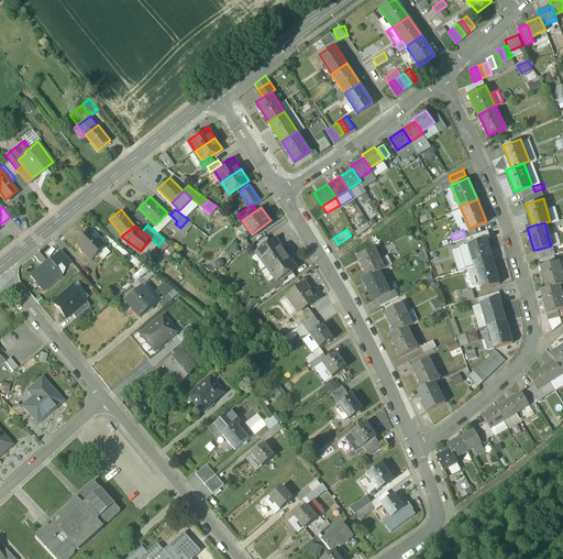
[(90,230),(78,242),(85,249),(84,250),(91,259),(94,256),(98,262),(110,251),(106,245),(90,230)]
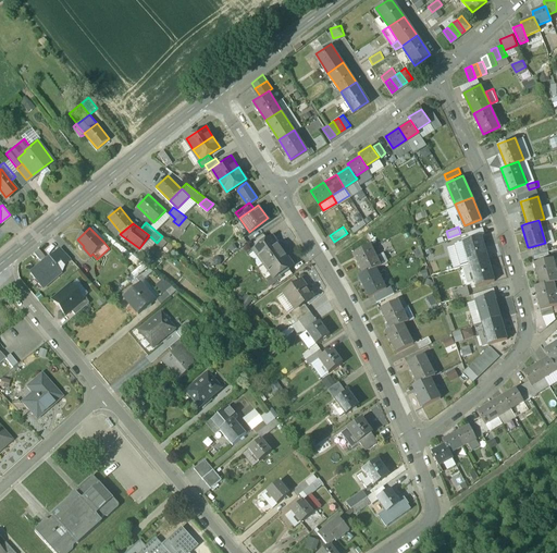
[(264,232),(250,243),(255,247),(268,237),(264,232)]
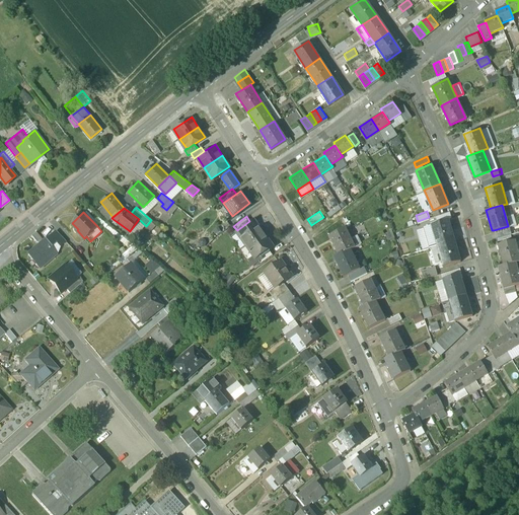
[(249,221),(237,230),(246,243),(264,231),(254,218),(249,221)]
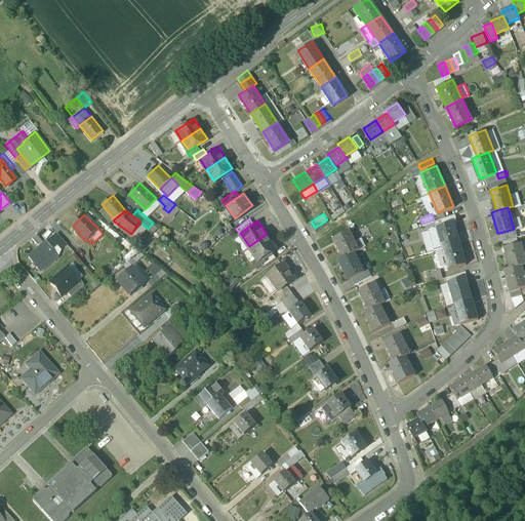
[(452,221),(437,226),(443,246),(459,241),(452,221)]
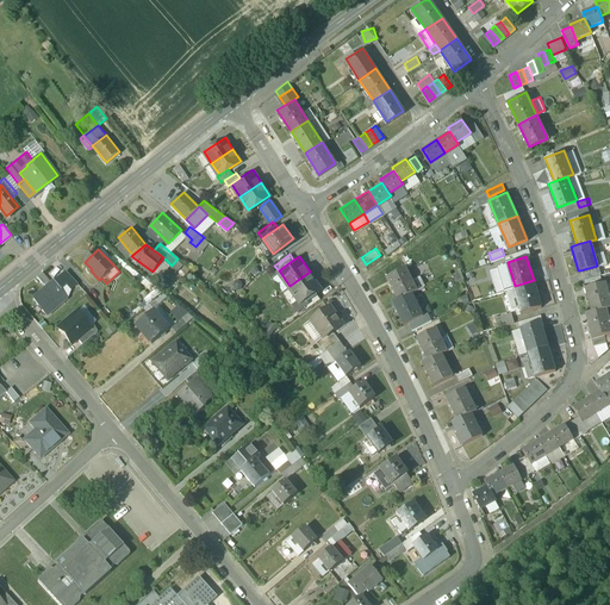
[(404,264),(387,274),(398,297),(411,289),(416,287),(404,264)]
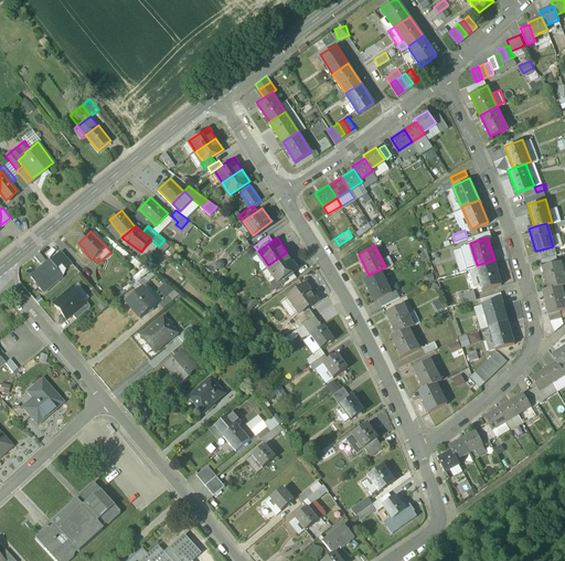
[(553,246),(537,251),(540,257),(556,253),(554,246),(553,246)]
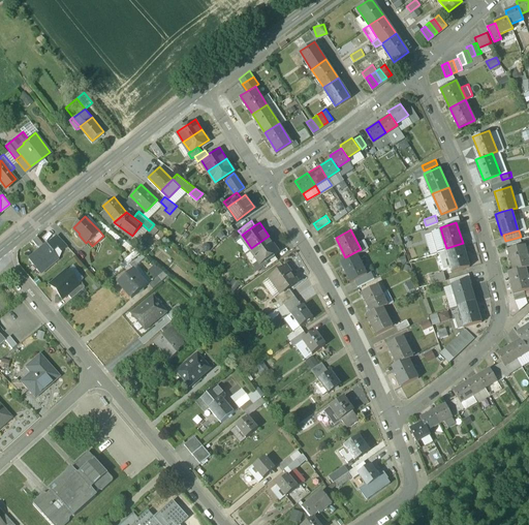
[(65,244),(56,233),(51,238),(52,239),(57,245),(60,249),(65,244)]
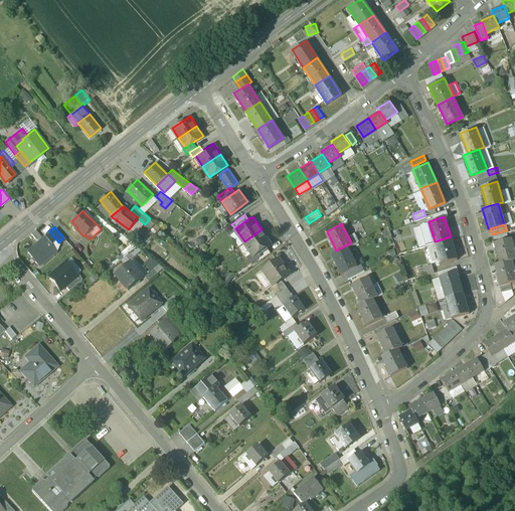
[(271,242),(262,229),(244,241),(253,254),(267,245),(271,242)]
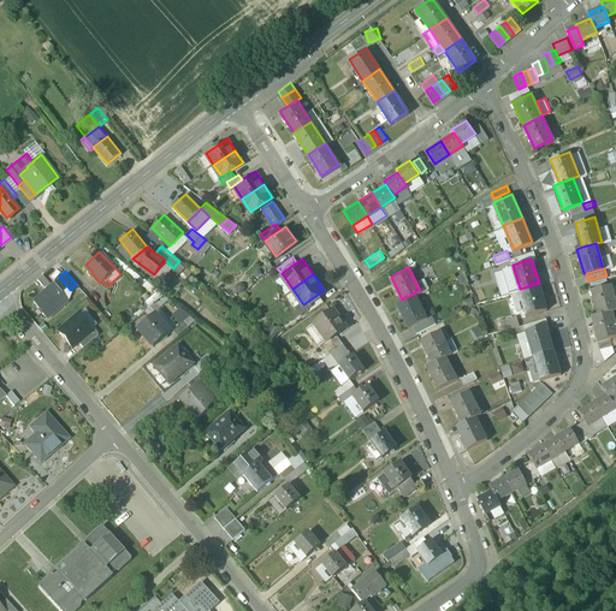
[(421,289),(428,285),(422,276),(416,279),(421,289)]
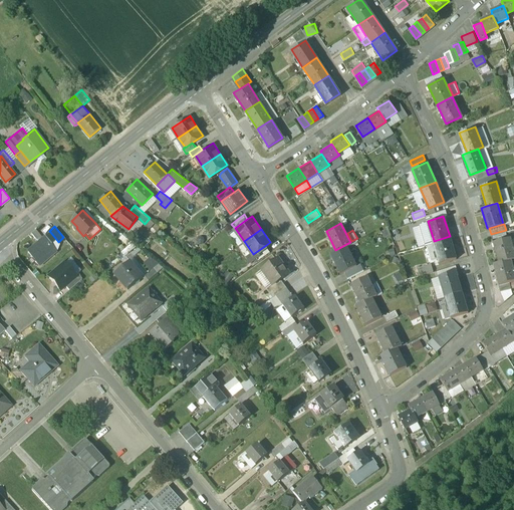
[(50,232),(44,237),(49,243),(55,238),(50,232)]
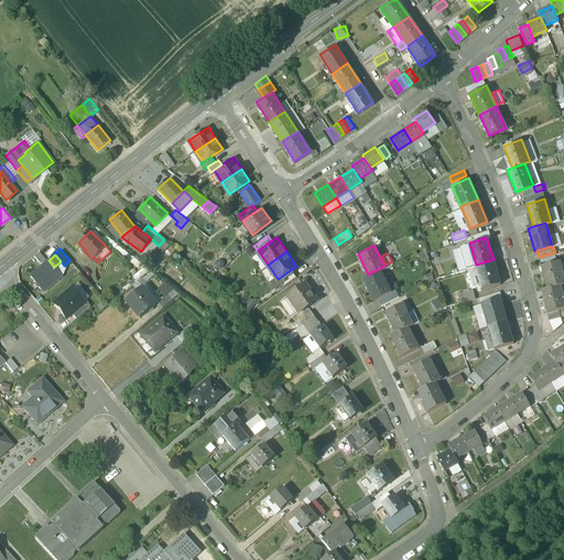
[(30,275),(43,289),(61,275),(54,267),(49,260),(47,259),(30,275)]
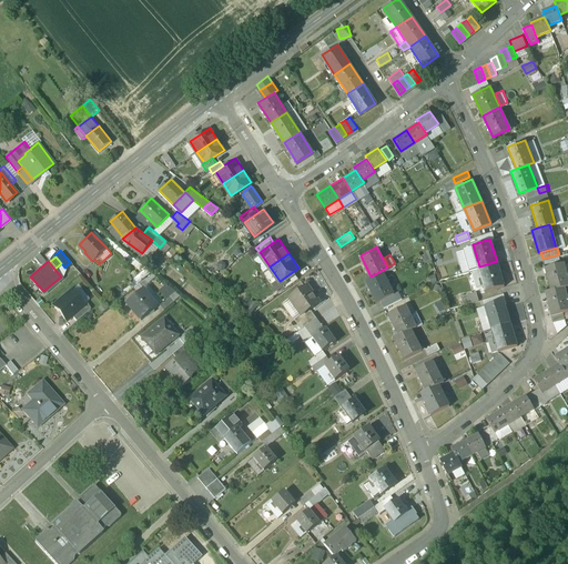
[(497,261),(479,267),(486,289),(504,284),(497,261)]
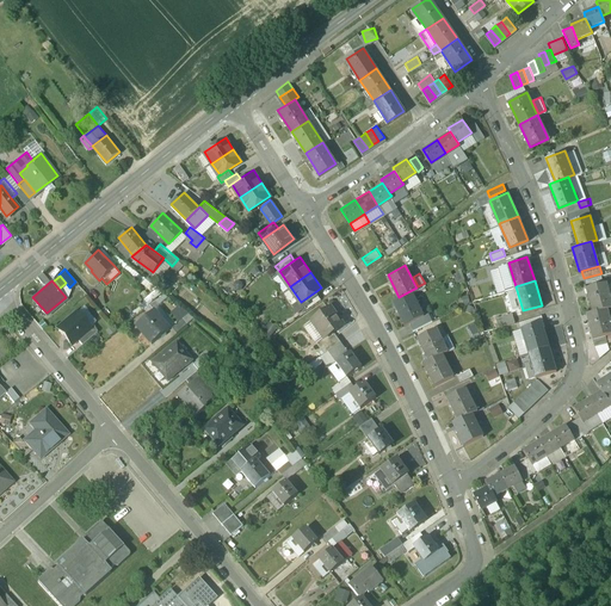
[(610,300),(606,282),(587,285),(593,310),(606,307),(610,305),(610,300)]
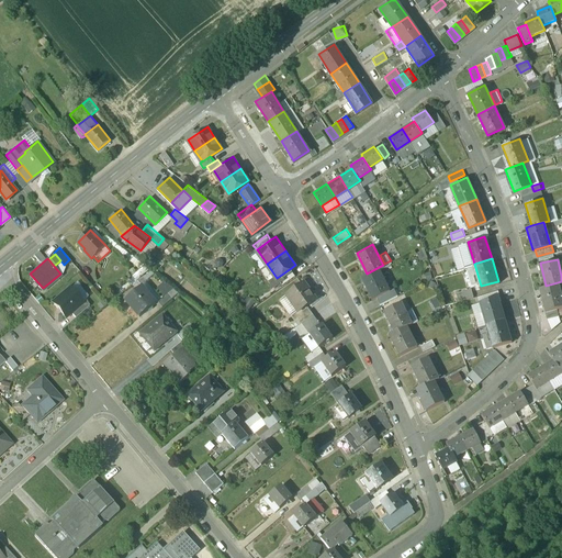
[(367,274),(362,276),(372,297),(389,289),(379,267),(367,274)]
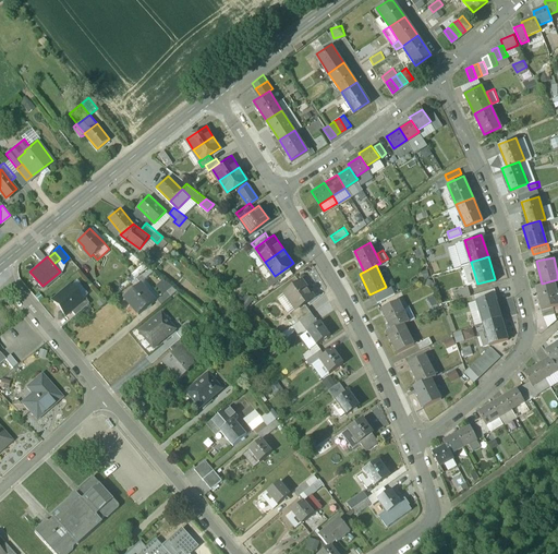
[(289,266),(275,276),(279,281),(292,272),(289,266)]
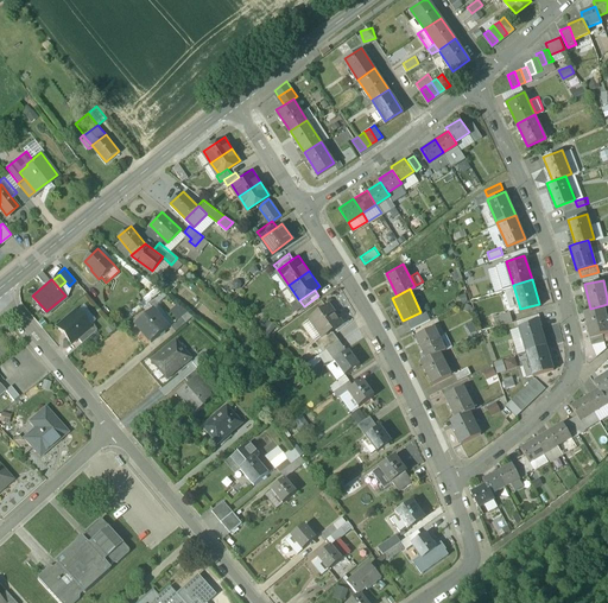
[(171,306),(177,316),(185,310),(179,302),(171,306)]
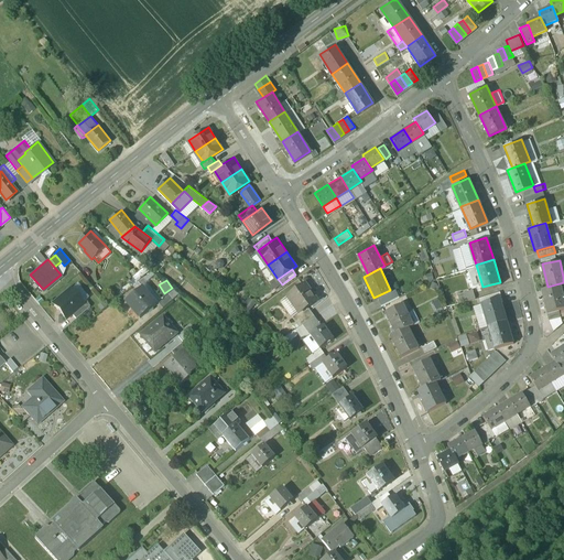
[(305,281),(288,293),(299,309),(300,310),(307,304),(316,298),(305,281)]
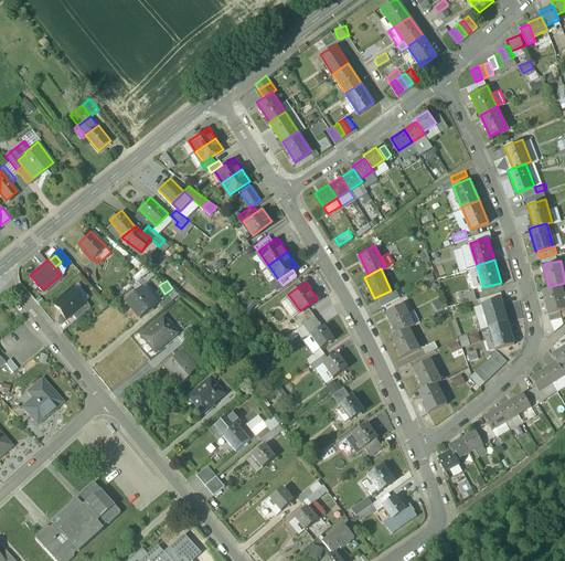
[(548,287),(543,288),(548,311),(560,309),(564,307),(564,300),(561,284),(548,287)]
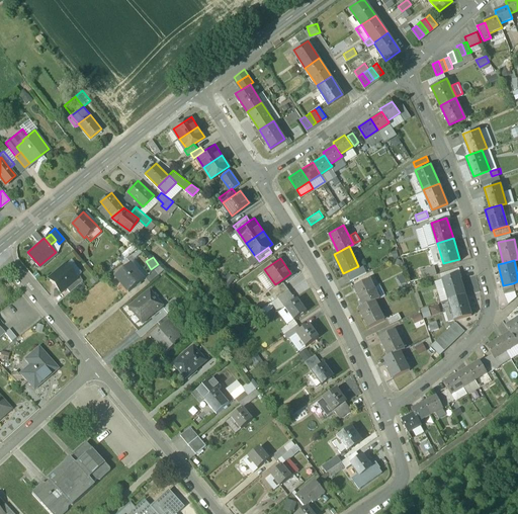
[(131,262),(115,274),(128,290),(144,277),(131,262)]
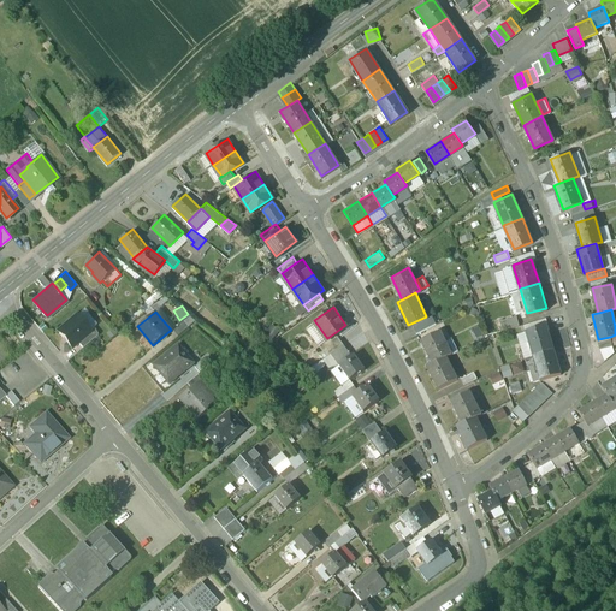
[(76,313),(58,328),(71,345),(77,339),(90,328),(89,328),(76,313)]
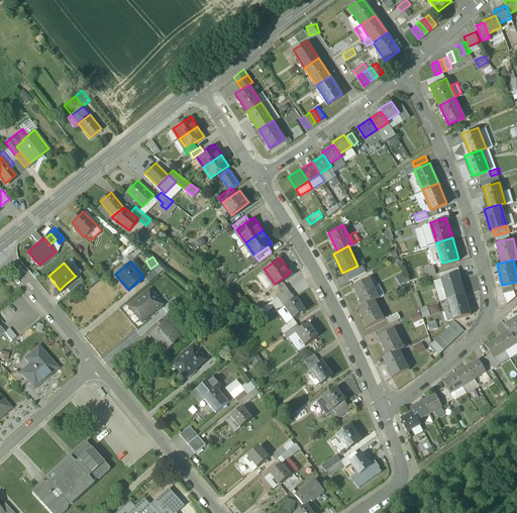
[(433,264),(420,268),(422,275),(435,271),(433,264)]
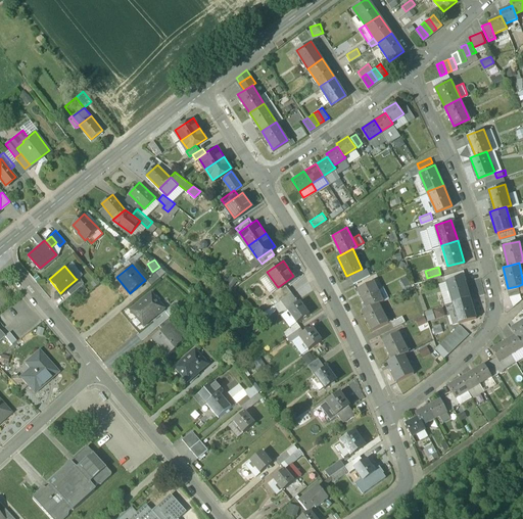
[(156,271),(146,278),(150,283),(160,275),(156,271)]
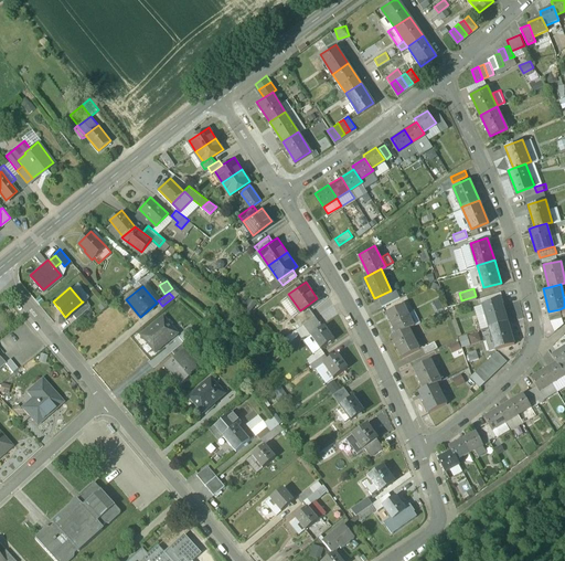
[(500,296),(482,302),(489,325),(507,319),(500,296)]
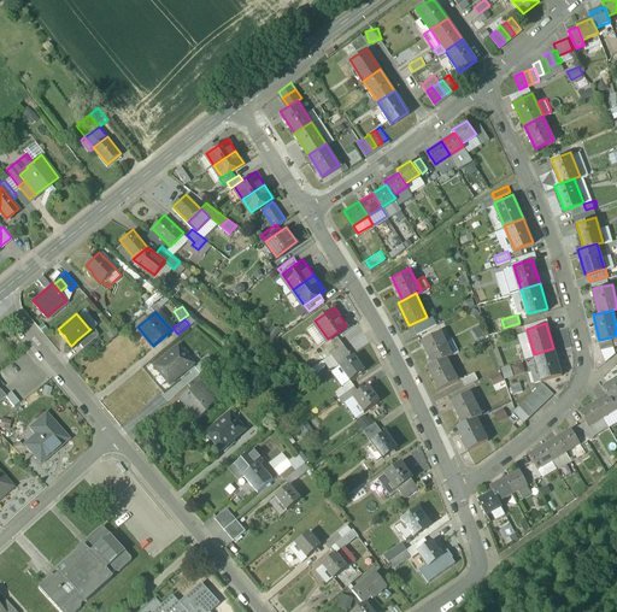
[(90,329),(77,340),(82,346),(99,331),(94,325),(89,329),(90,329)]
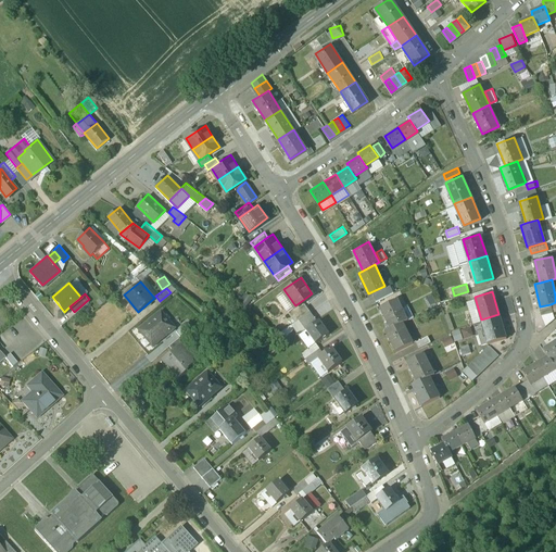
[(396,297),(380,304),(390,326),(402,320),(407,317),(396,297)]
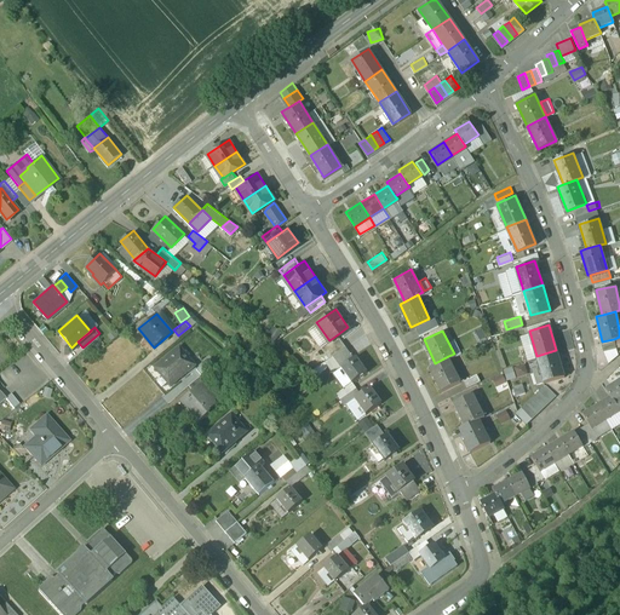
[(338,334),(329,340),(328,339),(321,345),(328,355),(333,352),(345,344),(338,334)]
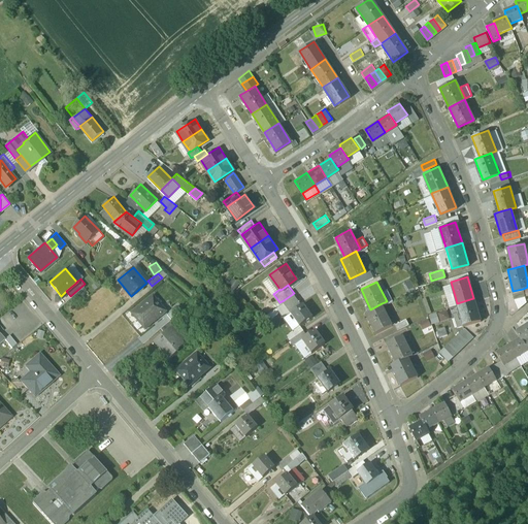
[(513,291),(512,291),(514,297),(525,294),(523,289),(513,291)]
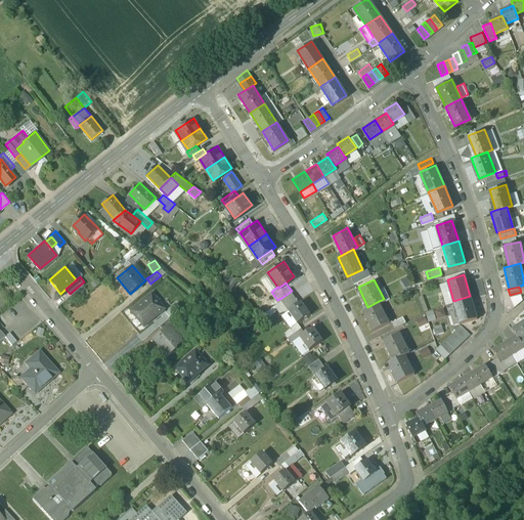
[(292,291),(281,298),(288,308),(299,301),(292,291)]
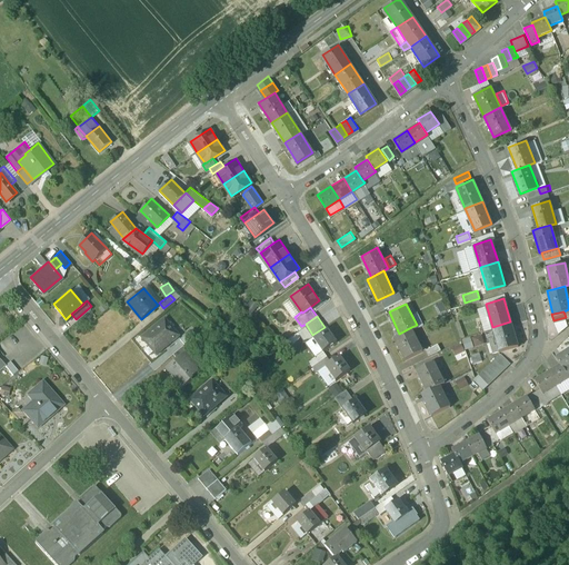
[(165,317),(142,336),(157,353),(179,334),(165,317)]
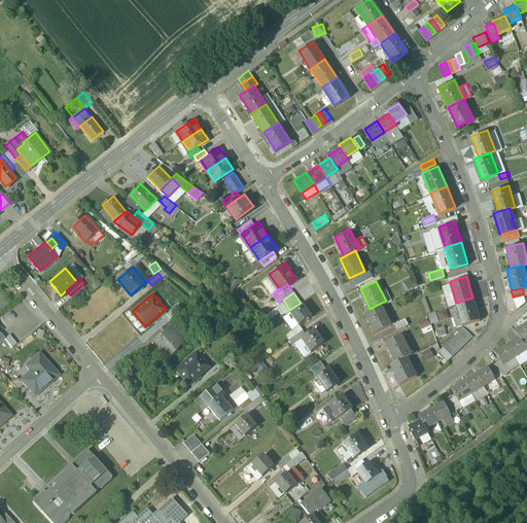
[(472,298),(456,303),(463,323),(480,318),(472,298)]
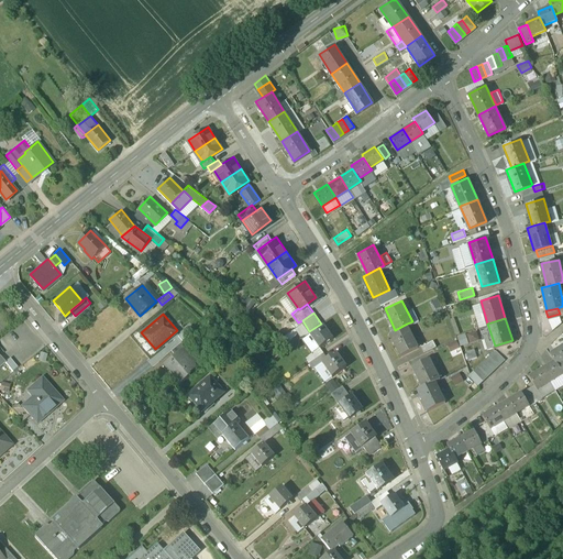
[(321,324),(309,331),(319,344),(333,336),(323,321),(321,324)]
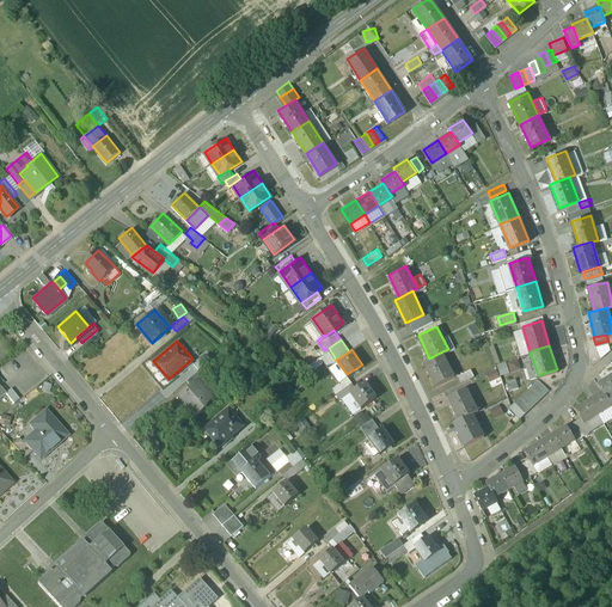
[(204,351),(193,362),(197,368),(199,368),(210,359),(204,351)]
